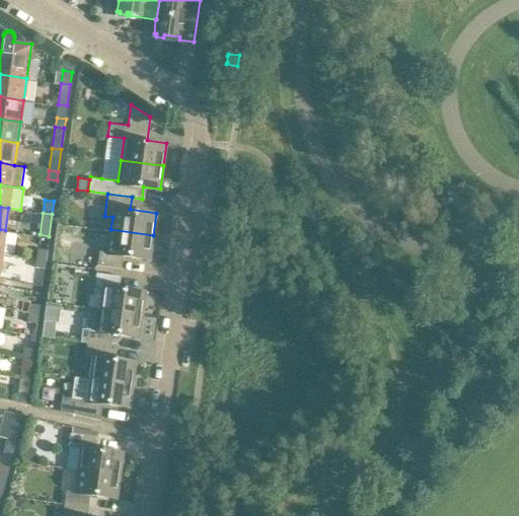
[(150,259),(153,235),(110,229),(109,242),(100,241),(97,264),(122,267),(124,254),(150,259)]
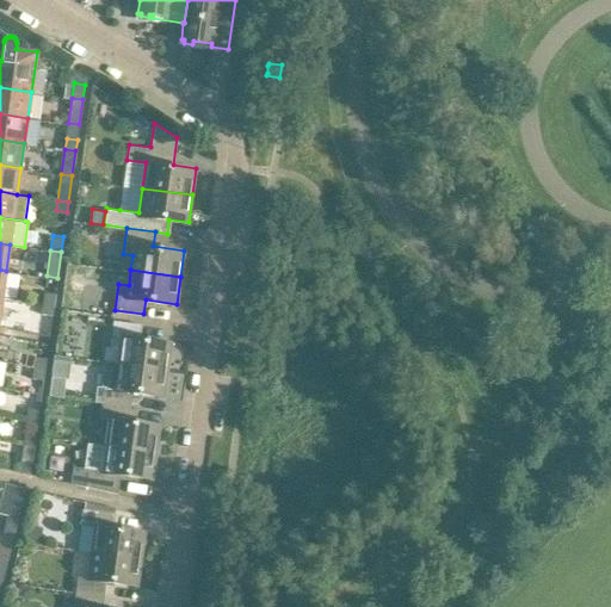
[(45,291),(43,302),(54,303),(55,292),(45,291)]
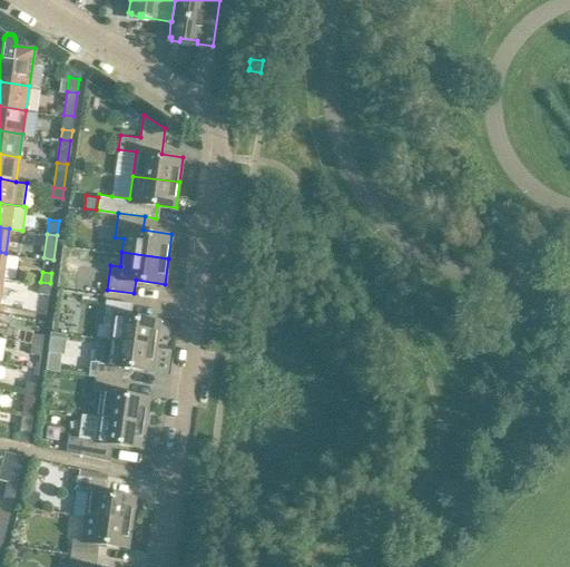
[(49,294),(50,283),(40,282),(39,292),(49,294)]
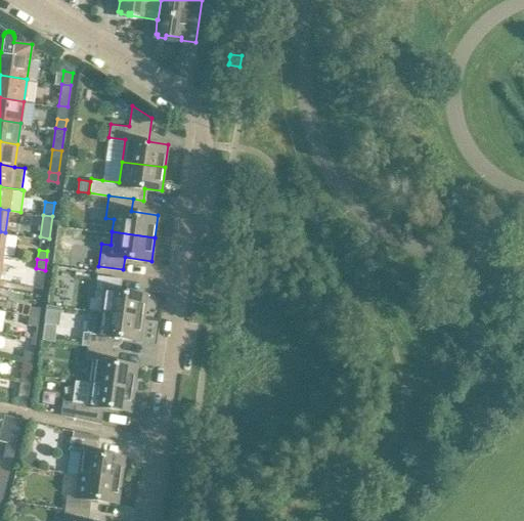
[(102,298),(101,310),(143,316),(147,294),(120,290),(122,277),(97,274),(94,296),(102,298)]
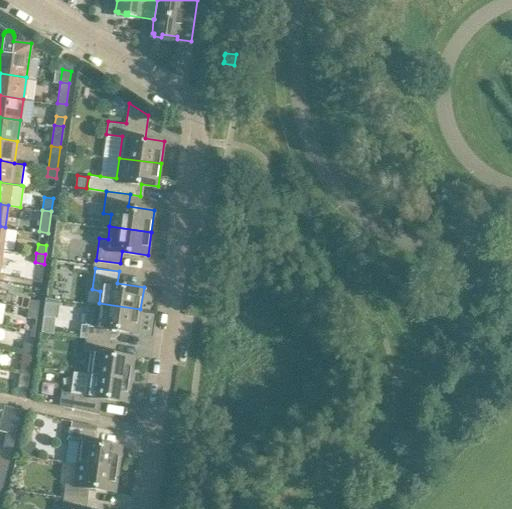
[(30,298),(29,307),(37,309),(39,299),(30,298)]
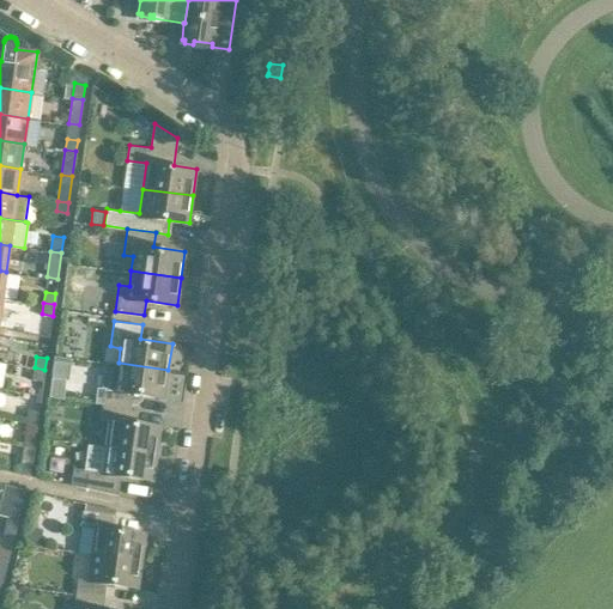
[(97,385),(95,402),(102,403),(131,407),(132,406),(131,405),(131,402),(135,402),(141,399),(141,394),(164,397),(168,370),(119,363),(108,361),(104,387),(97,385)]
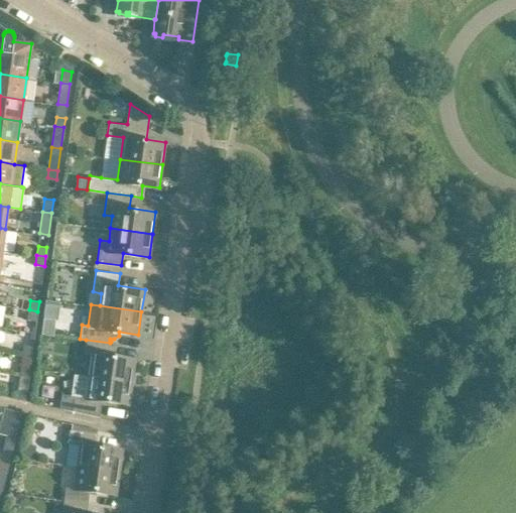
[(36,321),(37,311),(29,309),(27,319),(36,321)]
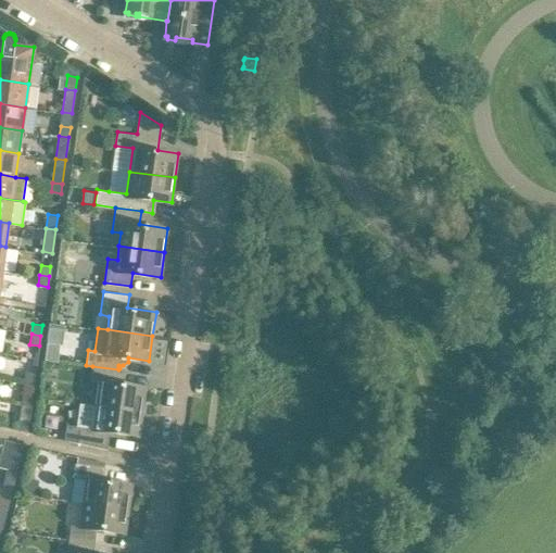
[(60,343),(47,342),(43,359),(57,361),(60,343)]
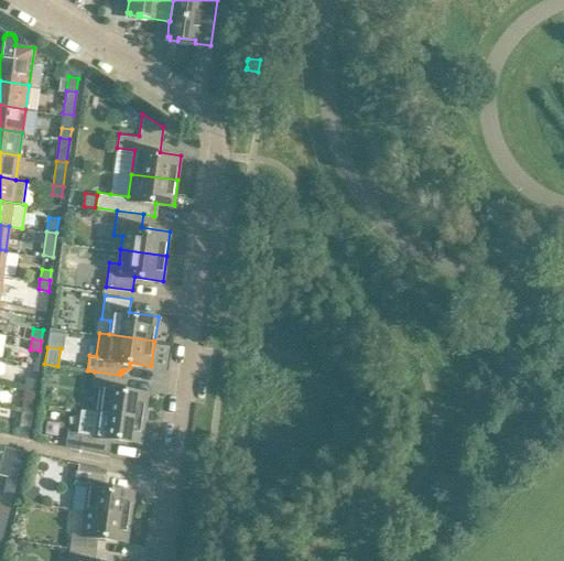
[(101,387),(98,410),(144,417),(148,392),(119,388),(120,375),(94,371),(91,386),(101,387)]
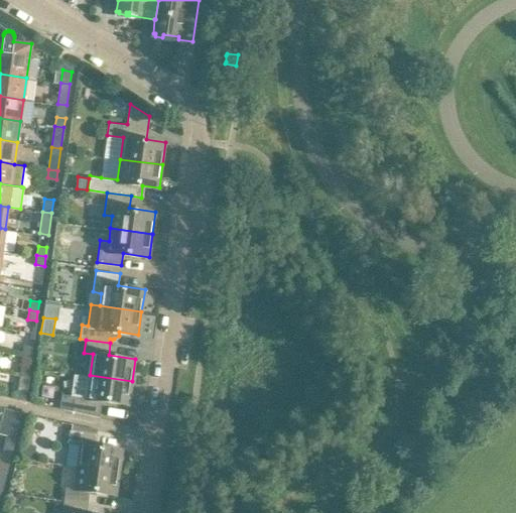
[(24,344),(23,353),(31,355),(33,345),(24,344)]
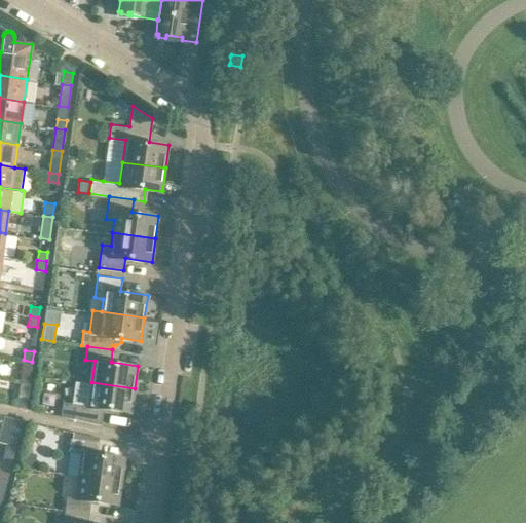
[(24,360),(21,381),(29,383),(32,362),(24,360)]
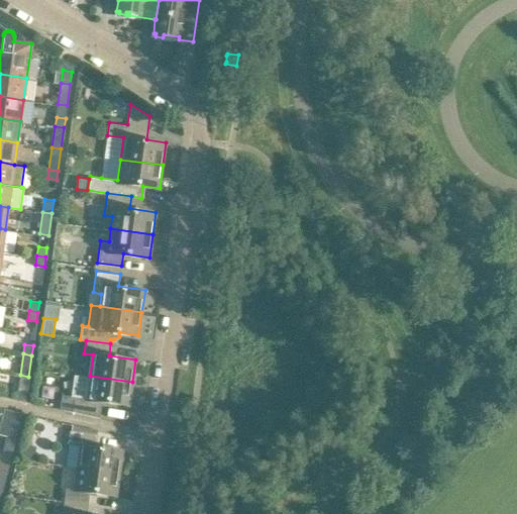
[(129,405),(132,382),(90,376),(89,387),(87,398),(62,394),(60,408),(100,417),(102,401),(129,405)]
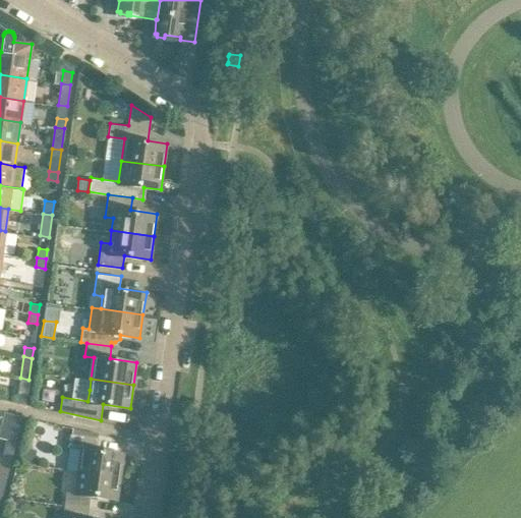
[(18,392),(17,402),(25,403),(27,394),(18,392)]
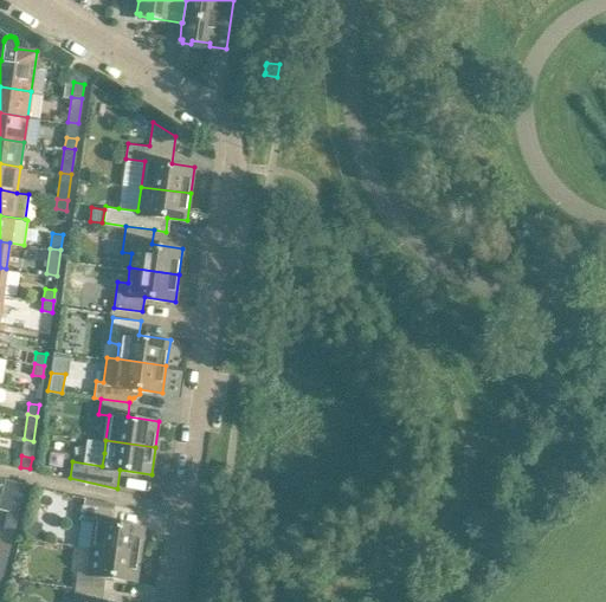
[(18,513),(26,483),(17,480),(11,502),(8,510),(18,513)]
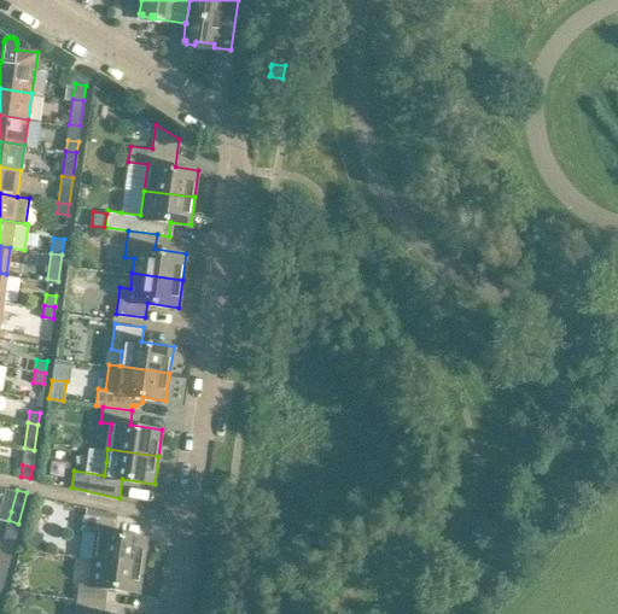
[(0,508),(0,518),(9,520),(11,512),(0,508)]
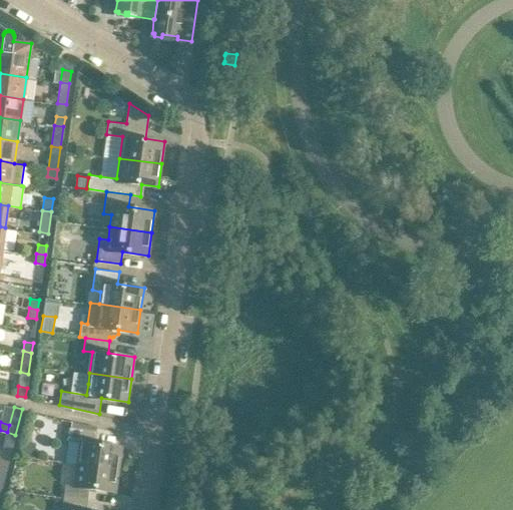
[(95,442),(96,432),(69,428),(67,440),(68,440),(80,441),(77,463),(118,469),(121,446),(95,442)]
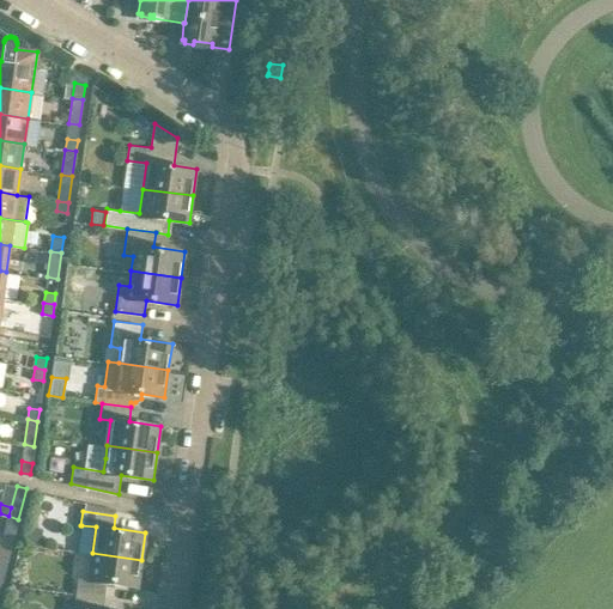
[(8,516),(2,541),(12,544),(18,519),(8,516)]
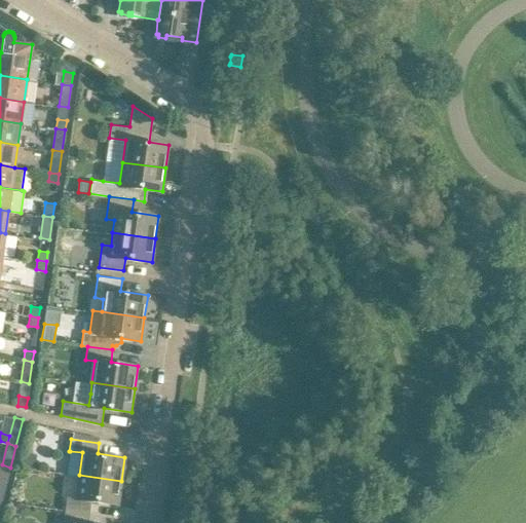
[(30,467),(32,455),(22,453),(20,465),(30,467)]
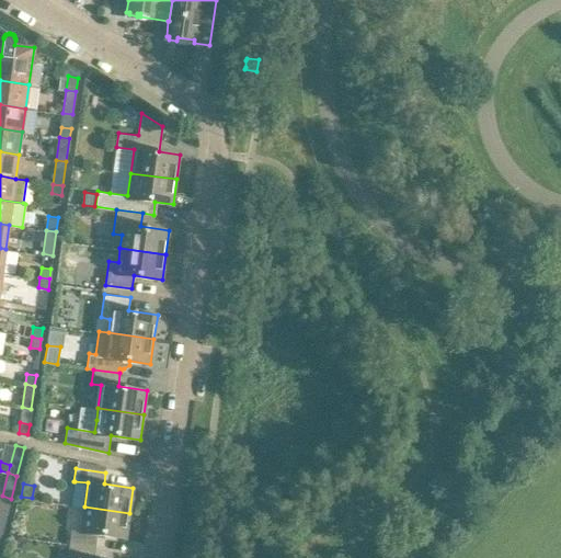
[(2,496),(0,502),(0,520),(4,522),(11,499),(2,496)]
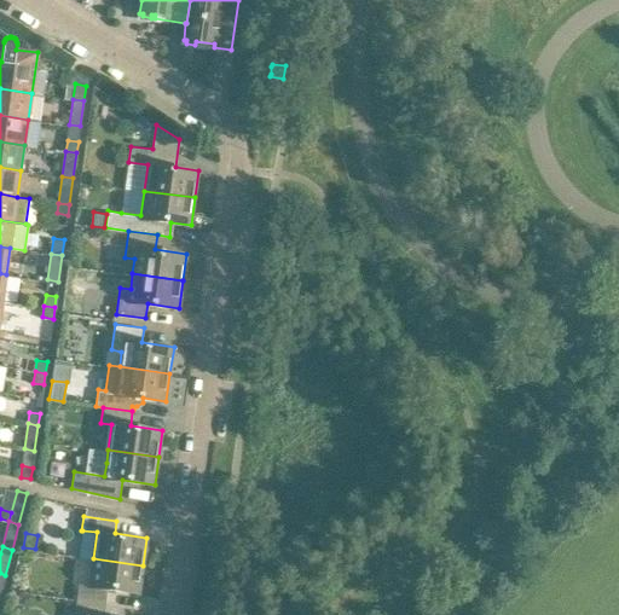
[(139,592),(143,566),(93,558),(90,584),(79,582),(76,598),(106,602),(108,589),(139,592)]
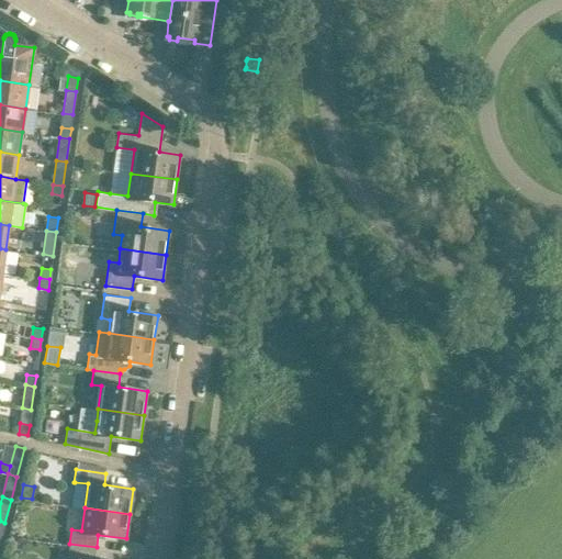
[(62,543),(60,554),(63,554),(68,555),(69,544),(62,543)]
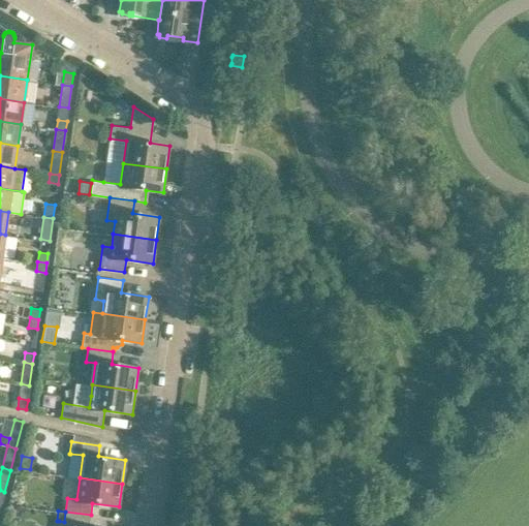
[(69,525),(89,525),(91,515),(65,512),(64,522),(63,525),(69,525)]
